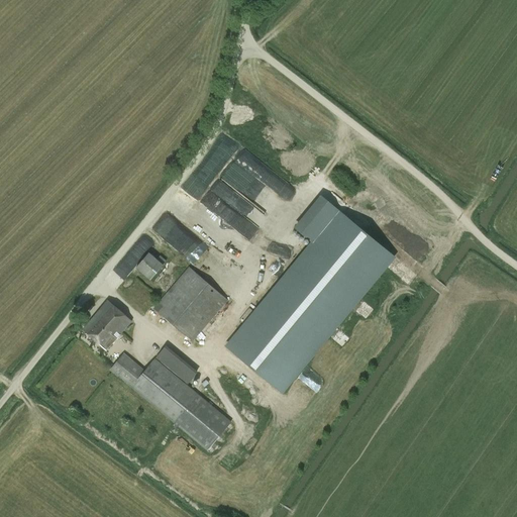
[(237,189),(247,170),(234,163),(224,182),(237,189)]
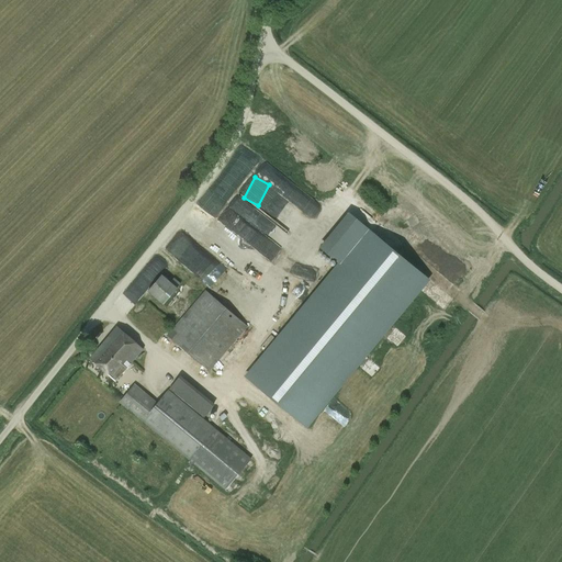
[(227,209),(284,246),(292,234),(236,195),(227,209)]
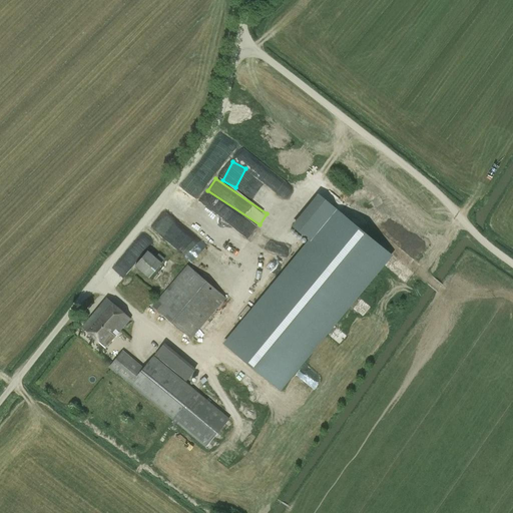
[(309,239),(222,344),(280,392),(393,255),(318,193),(291,224),(309,239)]
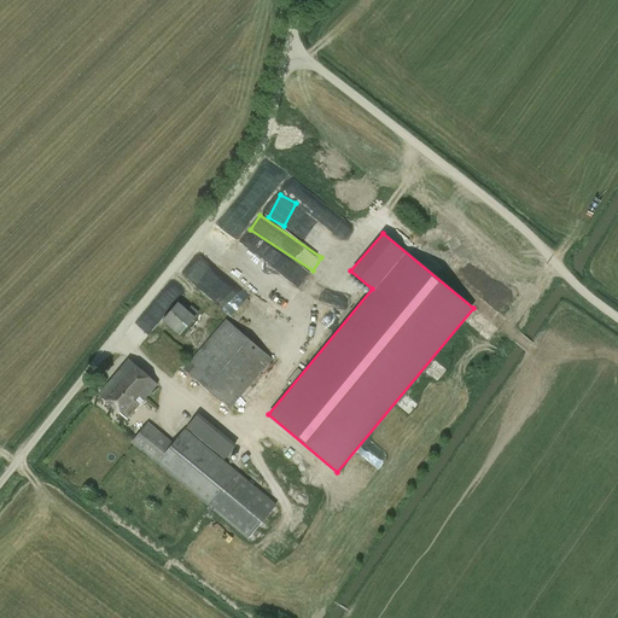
[(178,302),(162,320),(180,336),(196,318),(194,316),(198,313),(191,305),(187,310),(178,302)]
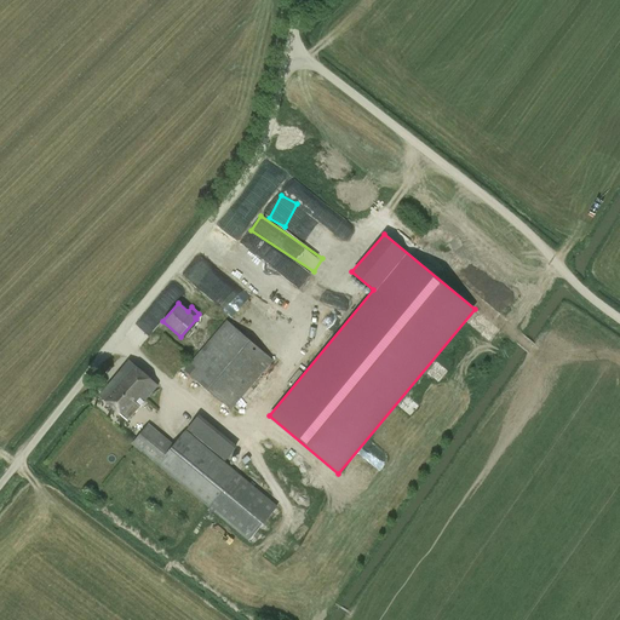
[(230,411),(273,361),(227,320),(183,371),(230,411)]
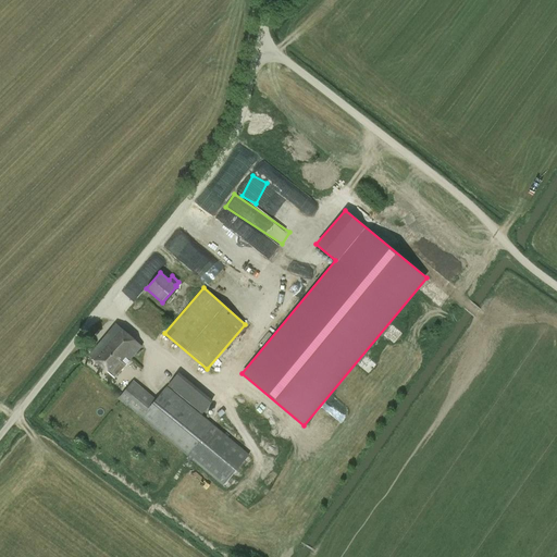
[(113,378),(124,364),(125,366),(126,363),(143,346),(116,323),(89,355),(113,378)]
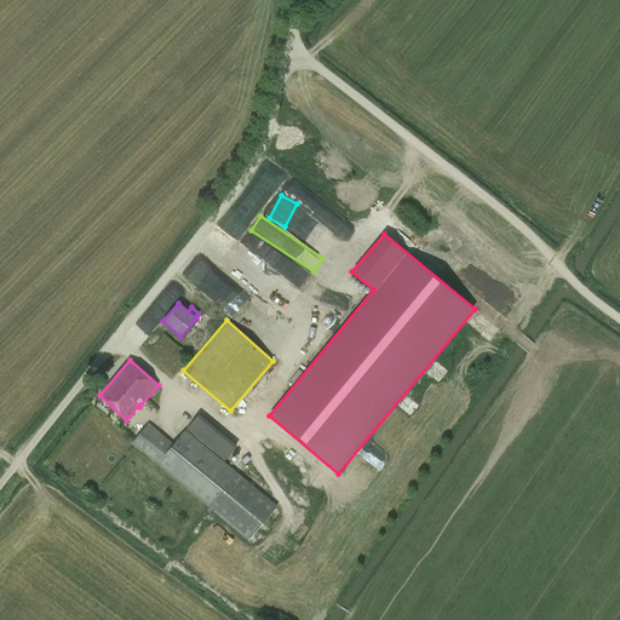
[(187,430),(225,461),(237,447),(199,414),(187,430)]
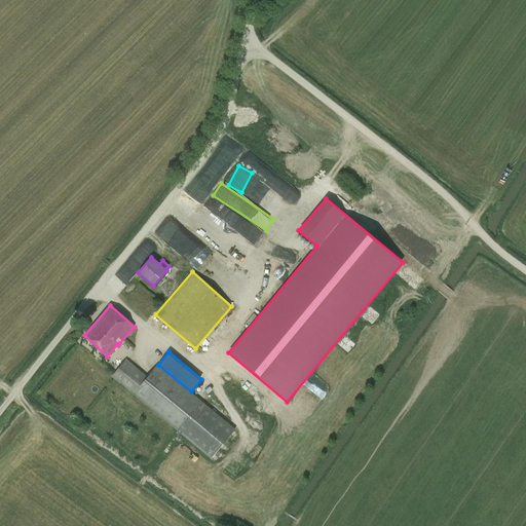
[(125,360),(111,377),(211,459),(235,429),(157,365),(147,377),(125,360)]
